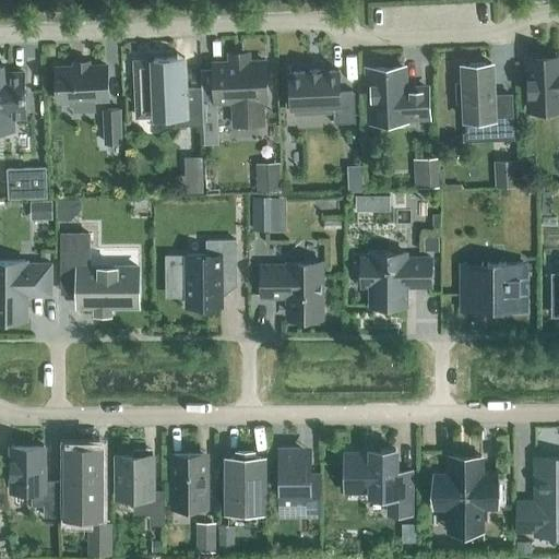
[(203,125),(201,87),(186,87),(185,57),(154,59),(154,60),(134,61),(135,71),(137,106),(138,116),(156,115),(156,117),(175,116),(176,126),(203,125)]
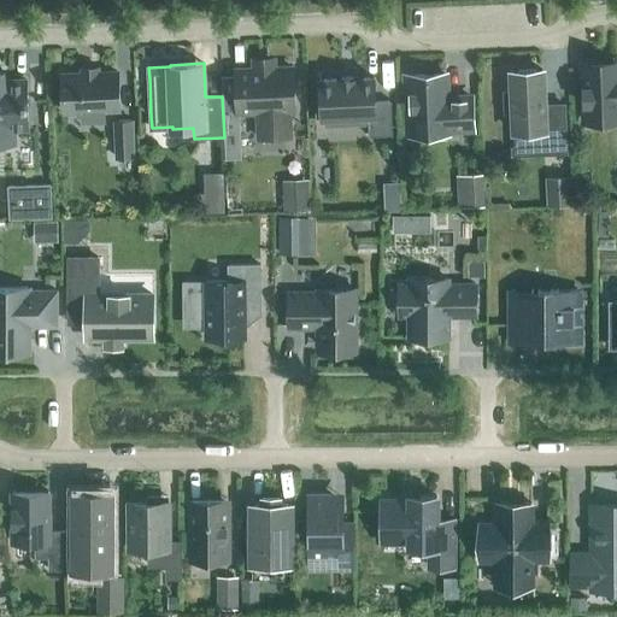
[(260,137),(289,136),(288,109),(295,109),(293,68),(235,70),(236,94),(223,95),(224,136),(225,158),(239,158),(239,135),(238,111),(259,110),(260,137)]
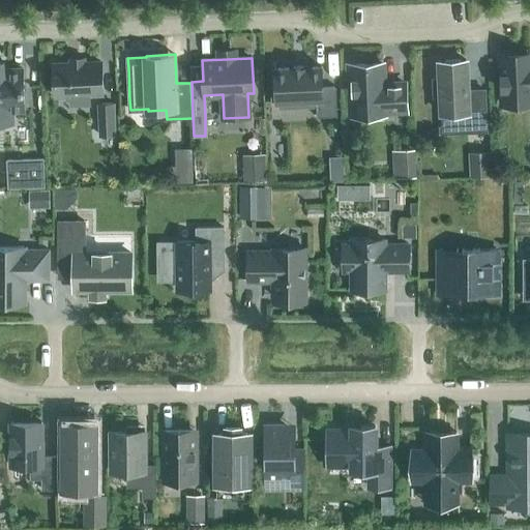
[(529,64),(519,65),(519,58),(501,59),(502,104),(521,102),(520,98),(529,97),(529,64)]
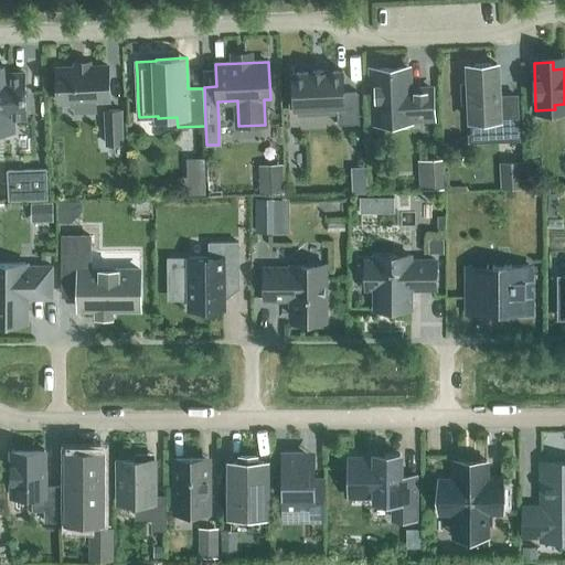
[(498,96),(497,64),(468,65),(469,84),(462,84),(464,102),(470,102),(470,120),(487,119),(488,140),(518,139),(516,95),(498,96)]
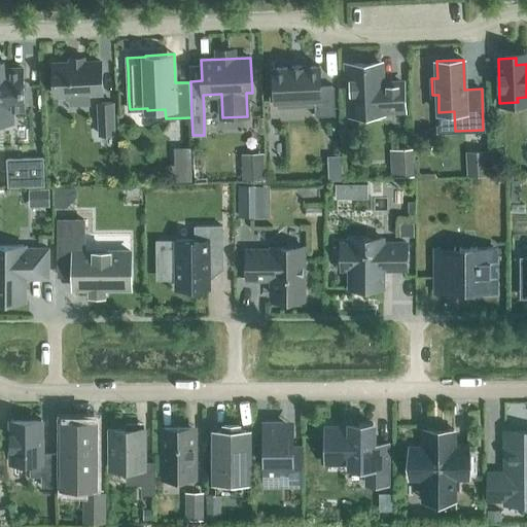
[(101,62),(53,64),(55,95),(102,93),(101,62)]
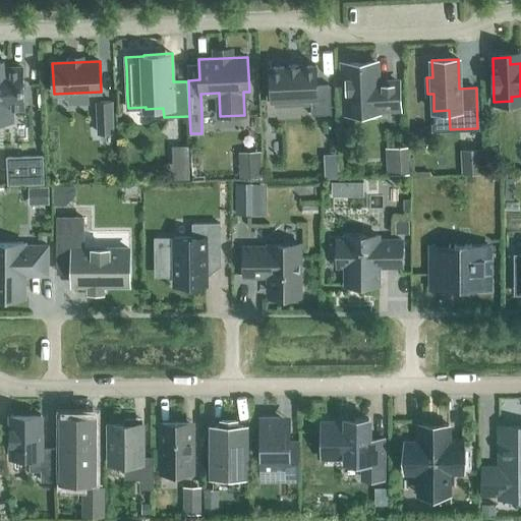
[(377,82),(375,62),(345,64),(347,105),(375,104),(377,109),(399,108),(398,81),(377,82)]
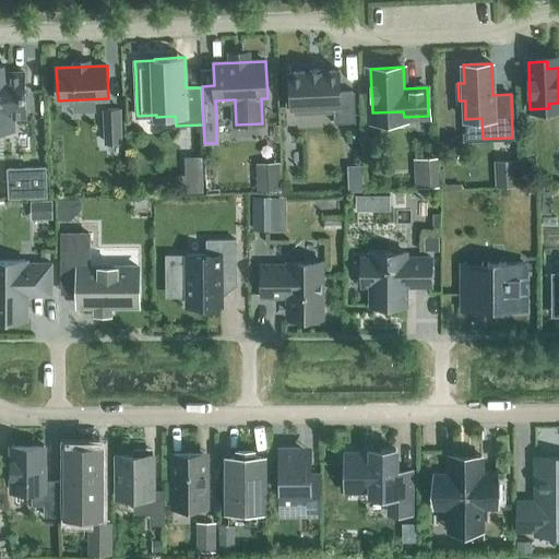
[(24,72),(4,73),(4,68),(0,68),(0,130),(13,130),(13,117),(26,116),(24,72)]
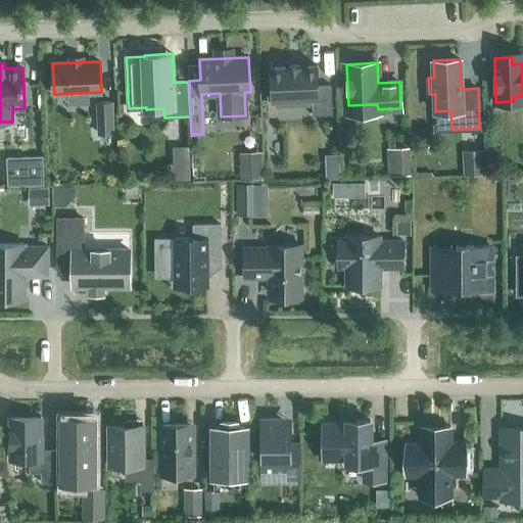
[(313,114),(332,113),(331,85),(319,86),(318,65),(301,65),(301,64),(287,65),(287,66),(271,66),(273,98),(289,97),(289,98),(302,98),(302,97),(312,96),(313,114)]
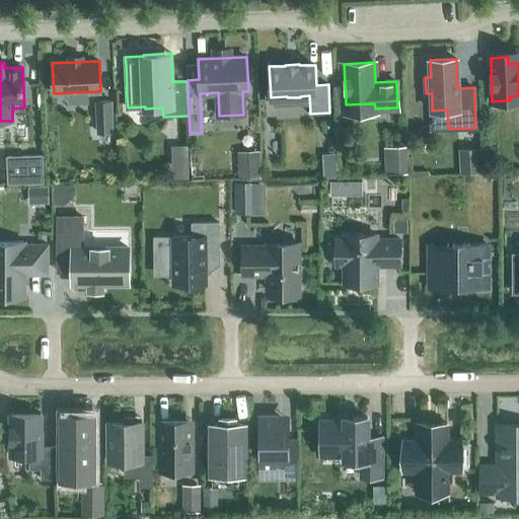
[(114,132),(112,99),(95,100),(97,133),(114,132)]
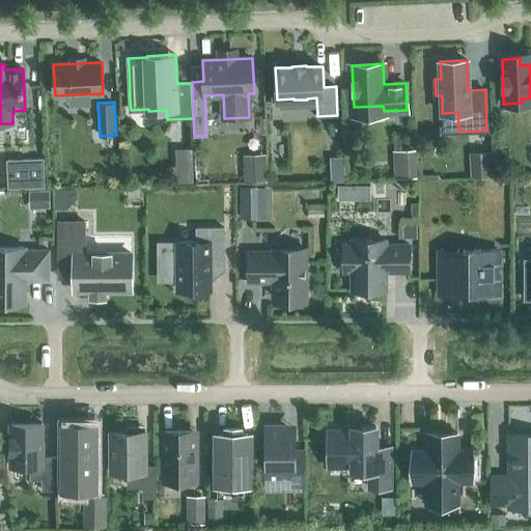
[(417,177),(415,149),(393,150),(394,178),(417,177)]
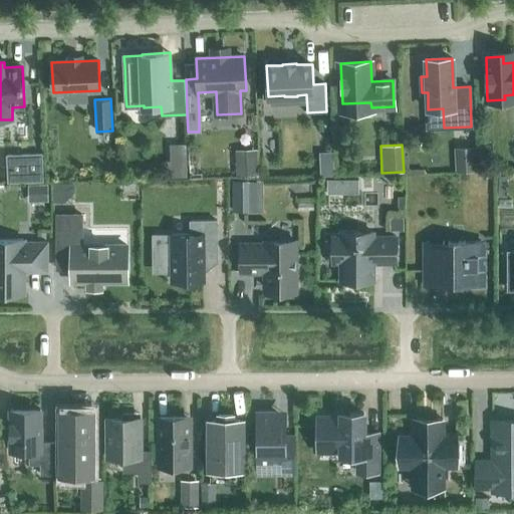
[(477,171),(476,146),(454,147),(455,172),(477,171)]
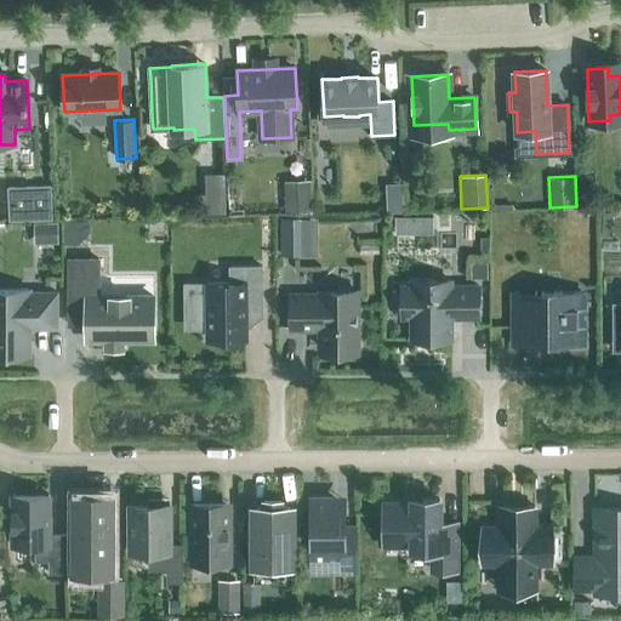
[(313,212),(311,180),(284,180),(285,214),(313,212)]
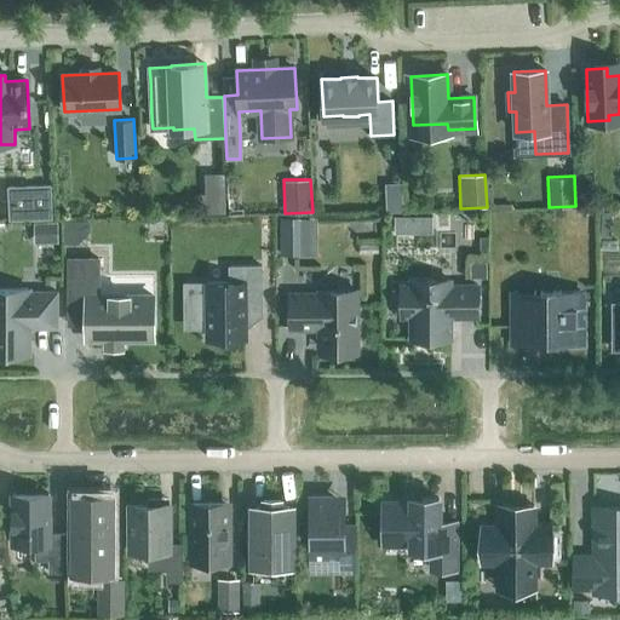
[(52,218),(51,184),(7,185),(9,219),(52,218)]
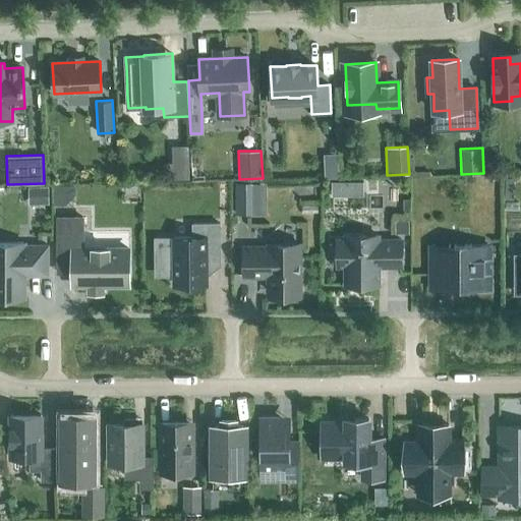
[(338,155),(326,155),(327,178),(339,178),(338,155)]
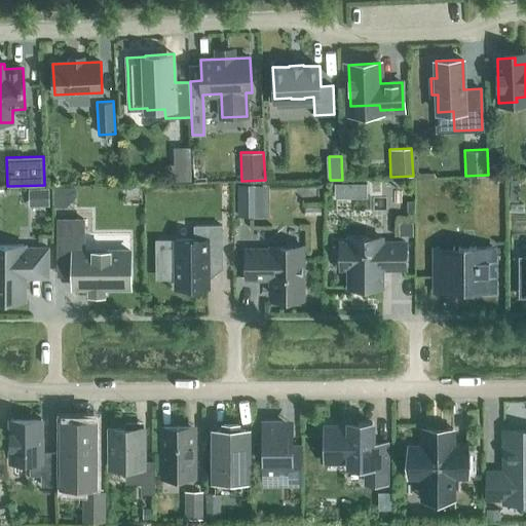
[(174,163),(175,180),(189,180),(188,163),(174,163)]
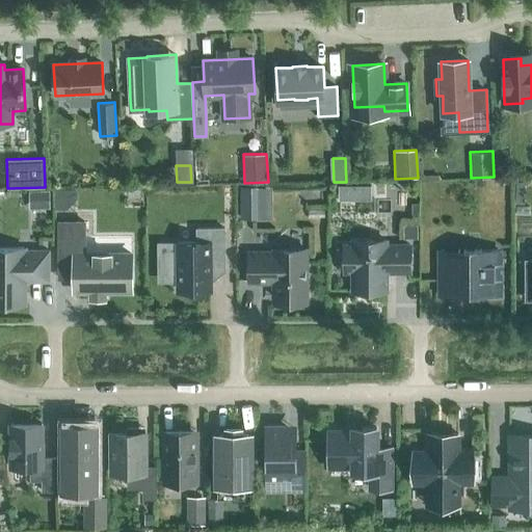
[(516,182),(515,204),(524,204),(525,182),(516,182)]
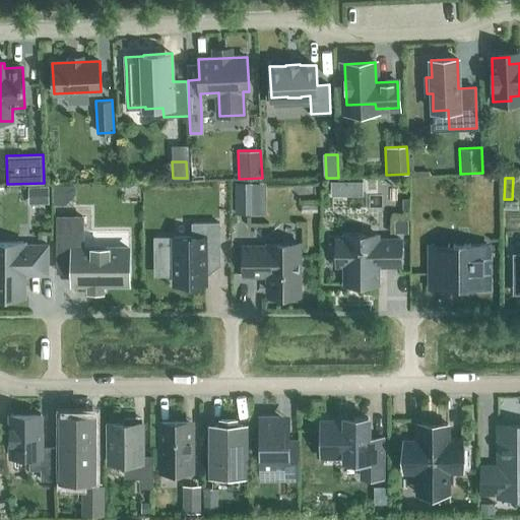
[(364,180),(352,180),(352,194),(364,194),(364,180)]
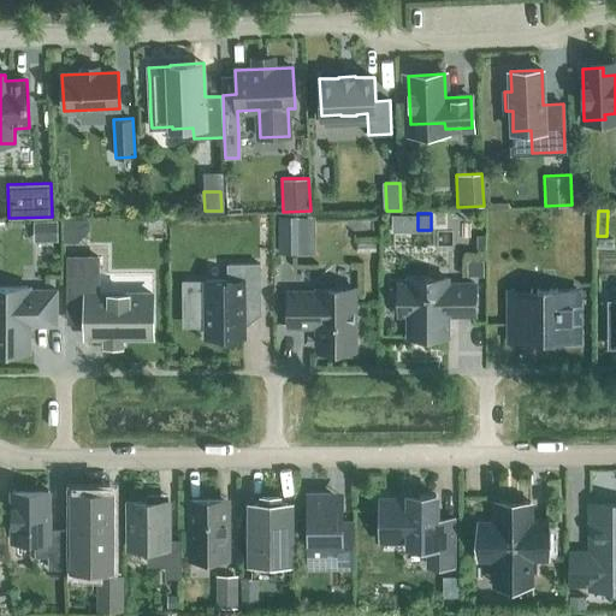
[(304,252),(303,217),(278,217),(278,252),(304,252)]
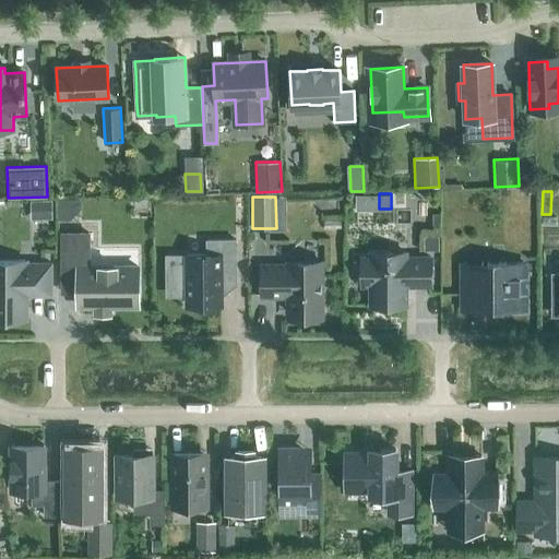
[(31,199),(31,213),(51,212),(50,199),(31,199)]
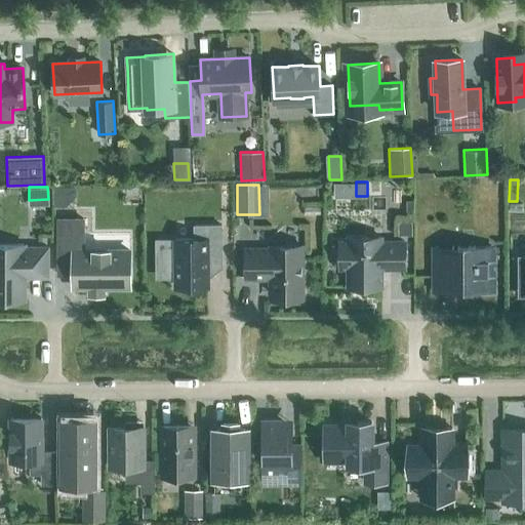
[(76,197),(76,189),(55,189),(55,207),(66,207),(76,197)]
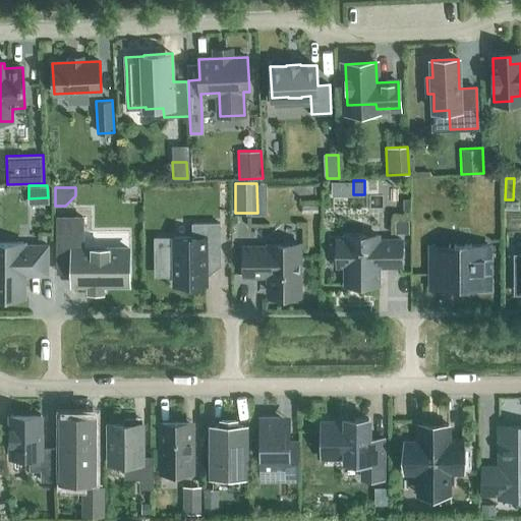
[(128,285),(128,248),(82,248),(82,217),(58,217),(58,249),(72,249),(72,285),(128,285)]
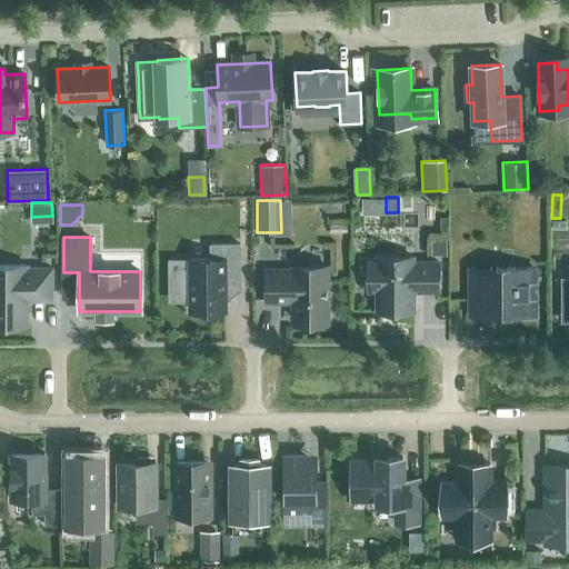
[(431,240),(432,256),(447,256),(447,240),(431,240)]
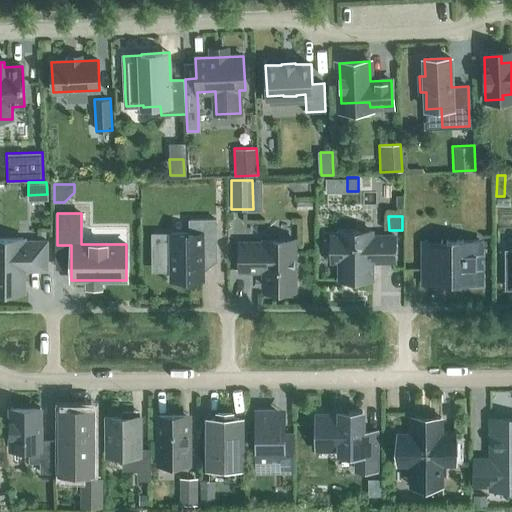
[(172,263),(172,279),(203,279),(202,258),(216,258),(216,219),(189,219),(190,233),(171,233),(171,240),(157,240),(157,264),(172,263)]
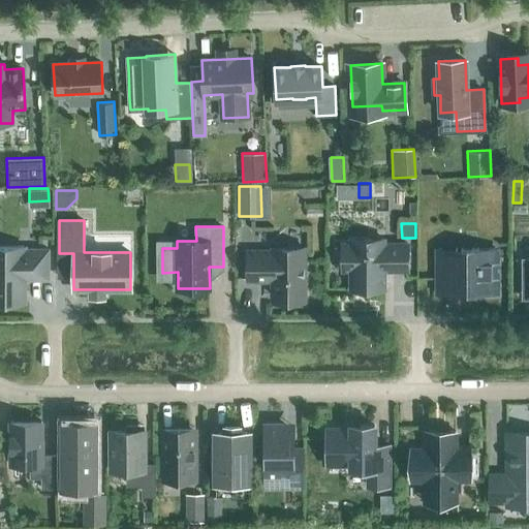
[(350,270),(350,287),(384,287),(384,269),(393,269),(393,270),(407,270),(407,243),(384,243),(384,239),(350,239),(350,244),(343,244),(343,270),(350,270)]
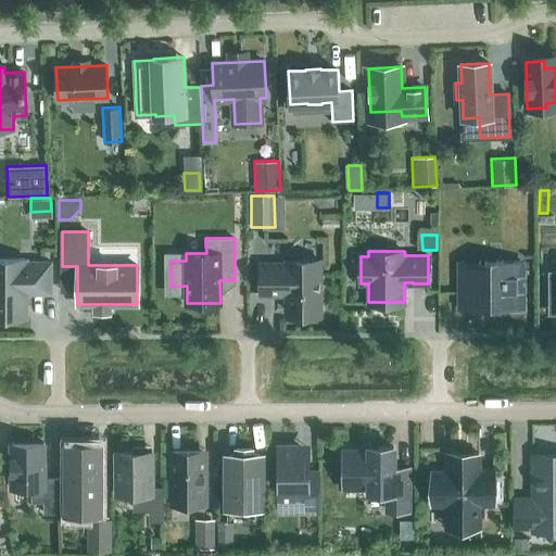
[(51,293),(51,262),(25,262),(25,258),(0,257),(0,312),(25,312),(25,291),(35,291),(35,293),(51,293)]
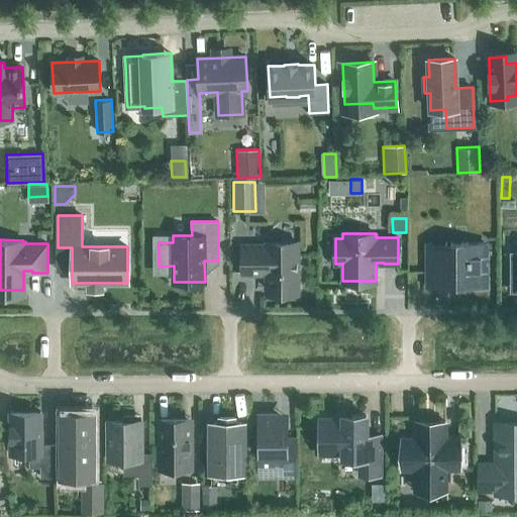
[(298,289),(297,241),(267,241),(267,244),(242,245),(242,244),(240,244),(242,274),(244,274),(267,274),(267,289),(298,289)]
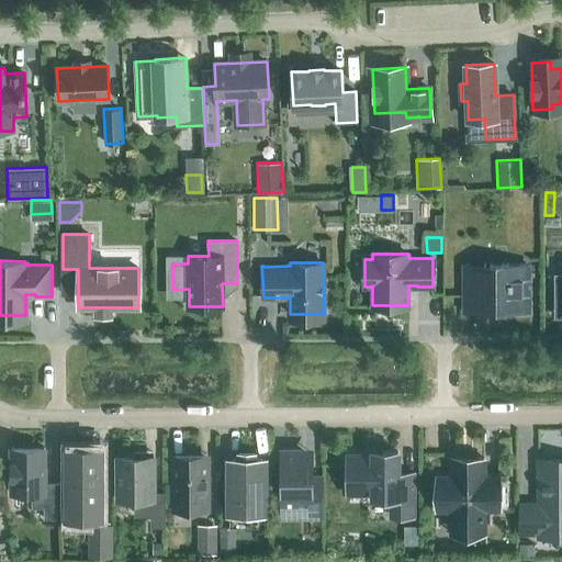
[(526,311),(526,263),(491,263),(491,274),(468,274),(468,295),(482,295),(482,311),(526,311)]
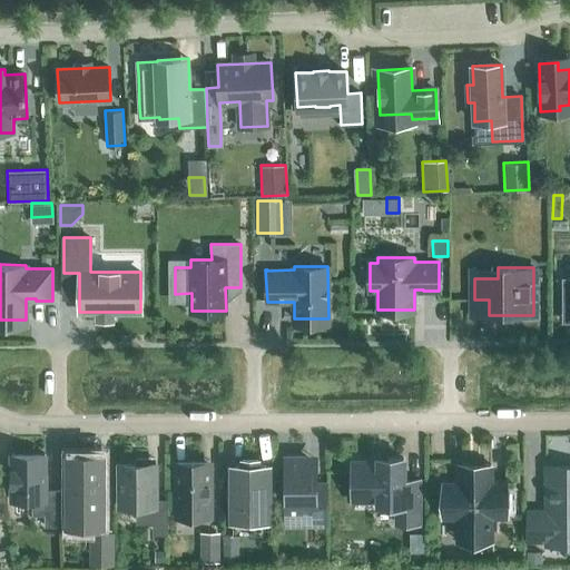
[(46,490),(45,455),(46,455),(46,454),(43,454),(12,454),(11,454),(11,455),(12,499),(11,499),(11,501),(13,501),(32,500),(32,514),(45,514),(45,526),(60,526),(60,490),(46,490)]
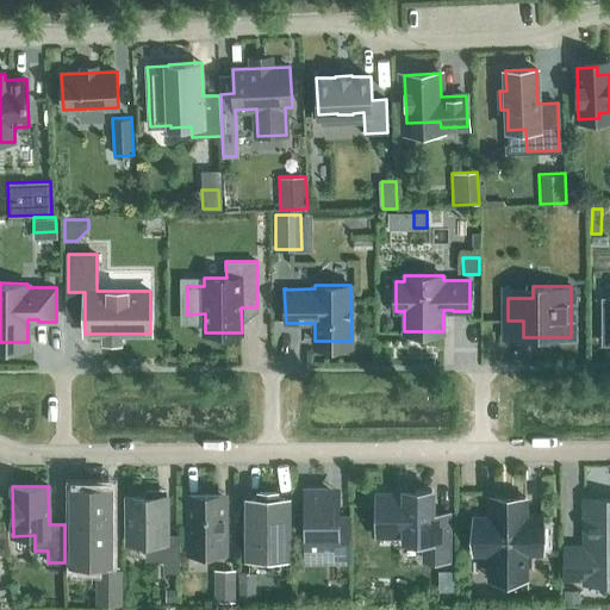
[(74,491),(74,554),(74,555),(107,555),(107,554),(109,554),(109,491),(107,491),(107,490),(74,490),(74,491)]
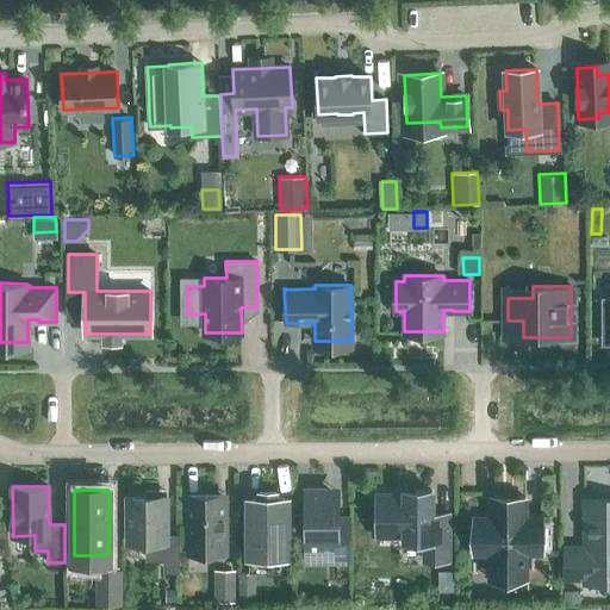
[(307,490),(307,548),(332,548),(332,552),(349,552),(349,518),(337,518),(337,495),(324,495),(324,490),(307,490)]
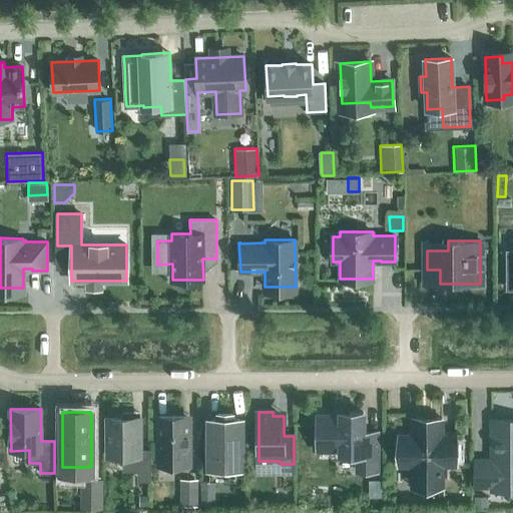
[(377,471),(377,433),(363,433),(363,412),(341,412),(341,417),(318,417),(318,446),(341,446),(341,454),(357,454),(357,471),(377,471)]
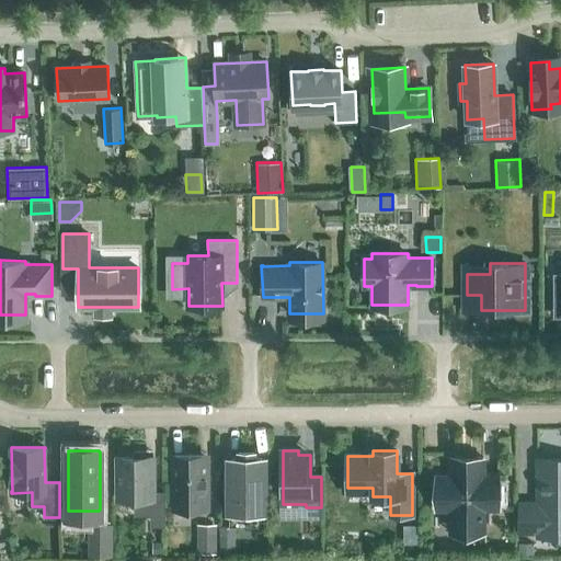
[(483,476),(483,455),(450,455),(451,476),(436,476),(436,507),(451,507),(451,534),(483,534),(483,507),(499,507),(499,476),(483,476)]
